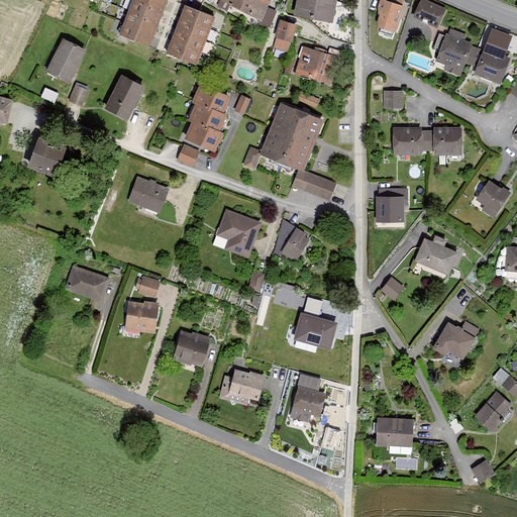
[(132,0),(120,34),(150,45),(153,39),(158,26),(162,15),(166,3),(167,0),(132,0)]
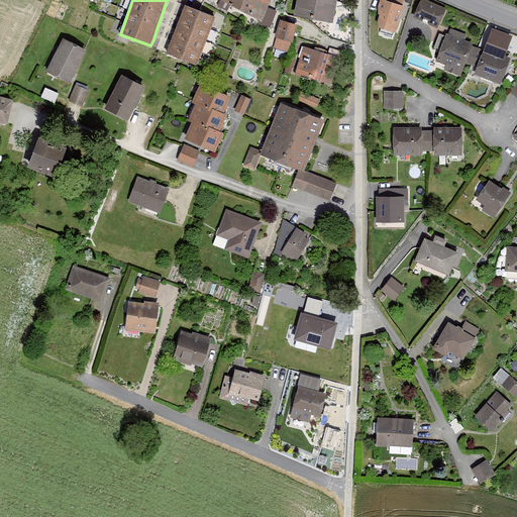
[(219,0),(263,18),(270,0),(219,0)]
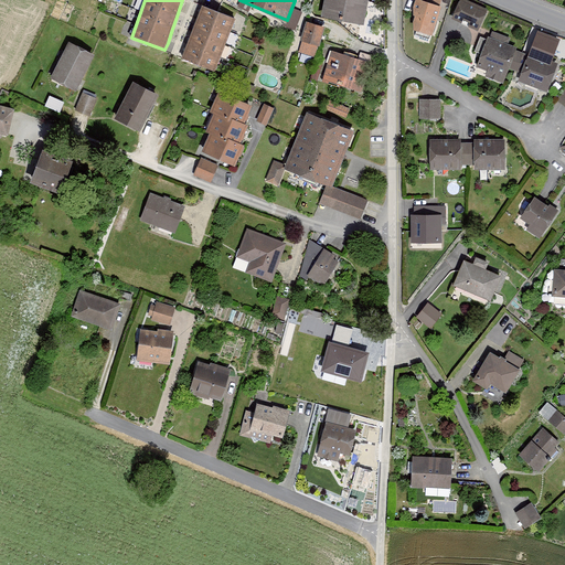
[(368,0),(326,0),(323,14),(364,21),(368,0)]
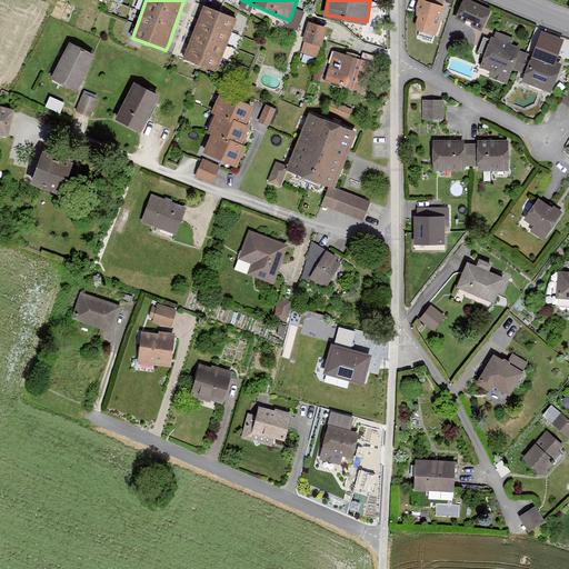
[(417,15),(415,28),(435,33),(443,5),(428,0),(418,0),(416,6),(417,15)]
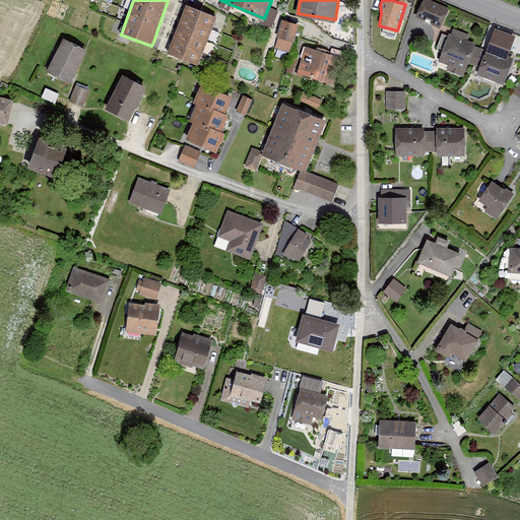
[(430,0),(423,0),(416,16),(440,25),(448,8),(430,0)]
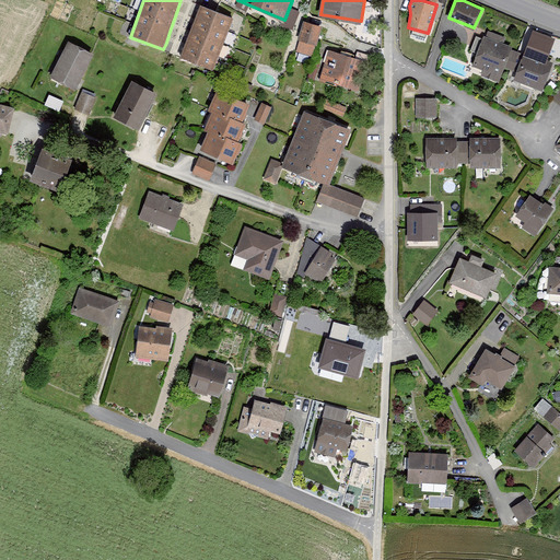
[(185,48),(182,57),(213,69),(233,19),(201,6),(199,12),(195,24),(190,35),(185,48)]
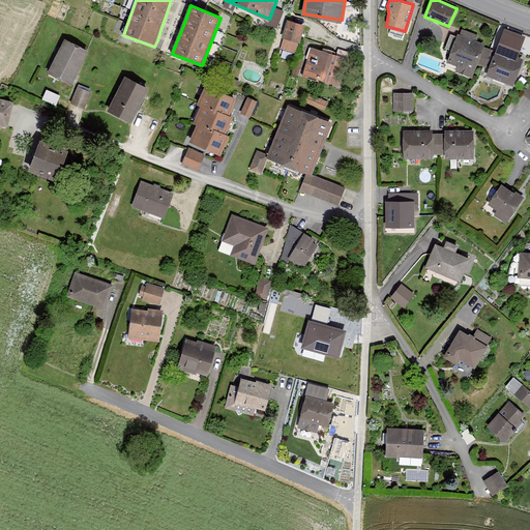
[(305,24),(288,19),(282,37),(284,37),(281,49),(295,53),(298,42),(299,42),(305,24)]
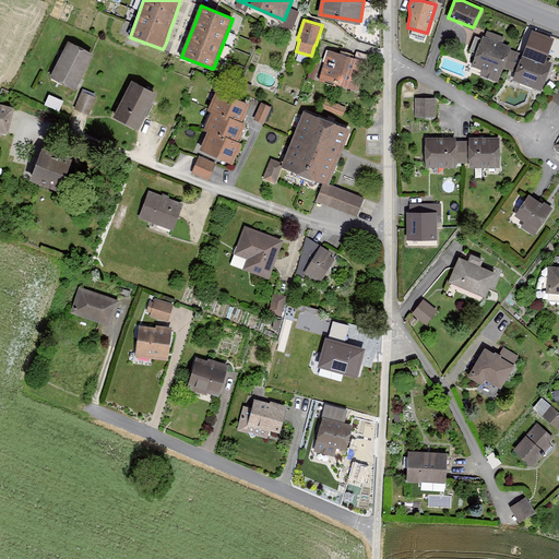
[(483,35),(472,66),(482,70),(480,75),(498,82),(503,67),(509,69),(516,51),(511,49),(512,46),(502,43),(504,37),(487,31),(485,36),(483,35)]
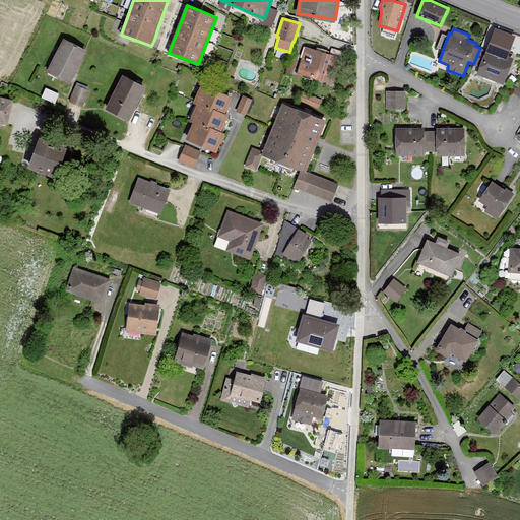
[(64,37),(47,70),(70,83),(88,50),(64,37)]
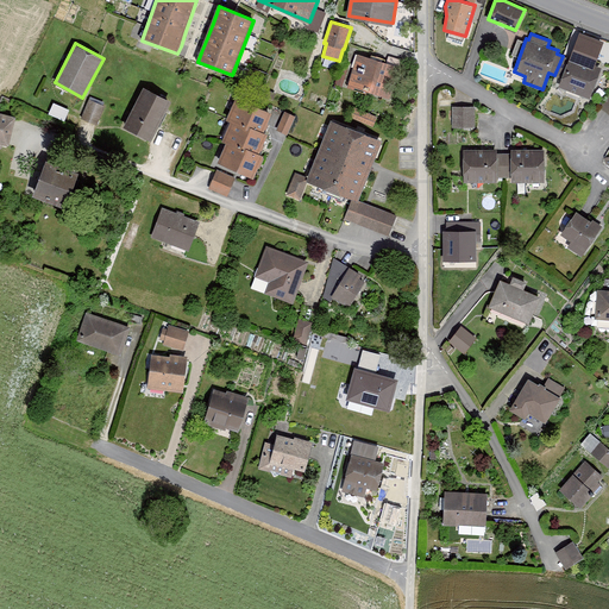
[(562,77),(558,87),(590,99),(602,67),(571,55),(570,58),(563,56),(554,75),(562,77)]
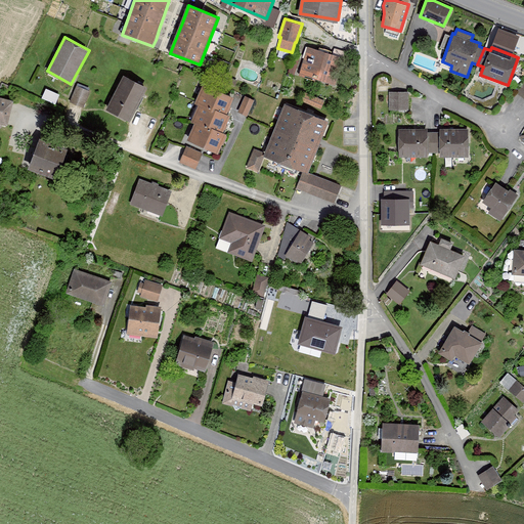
[(343,58),(308,48),(301,73),(336,83),(343,58)]
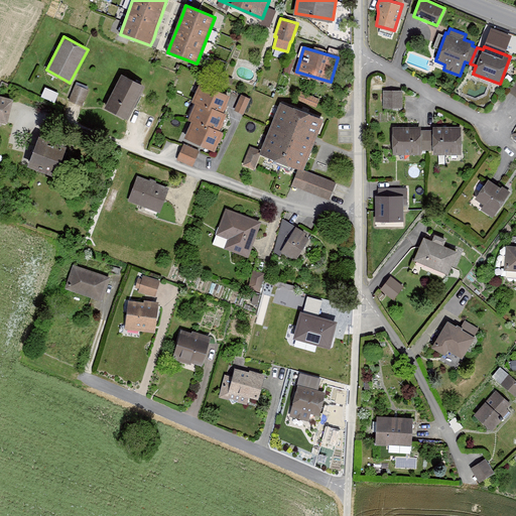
[(288,72),(295,74),(299,55),(291,53),(288,72)]
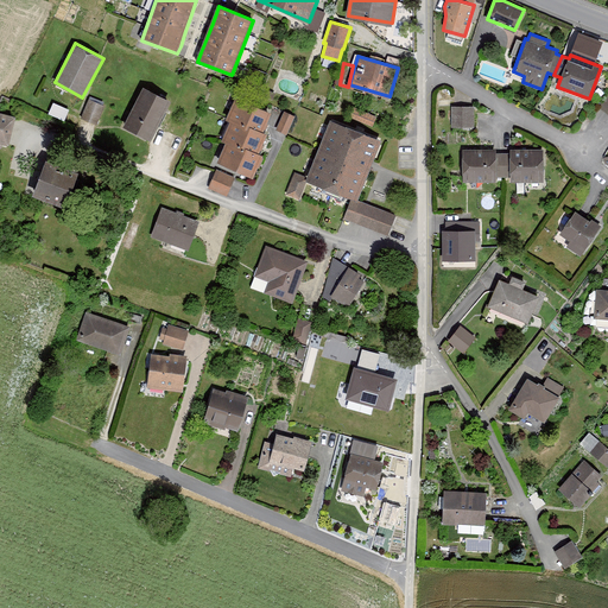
[(125,126),(151,139),(170,100),(144,87),(125,126)]
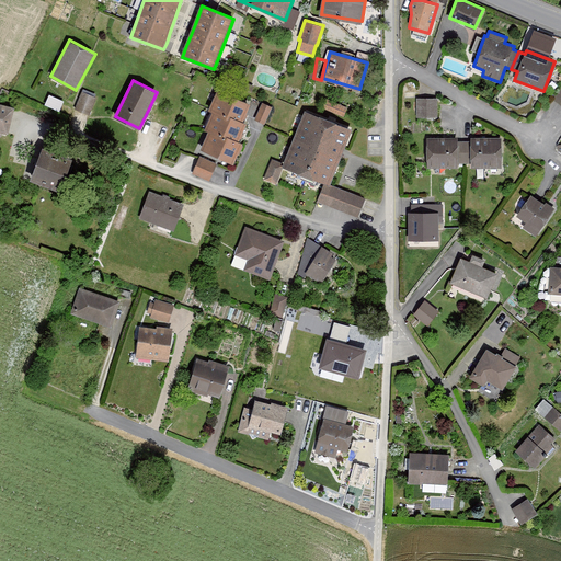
[(251,104),(217,89),(208,110),(213,111),(228,118),(229,115),(243,121),(251,104)]
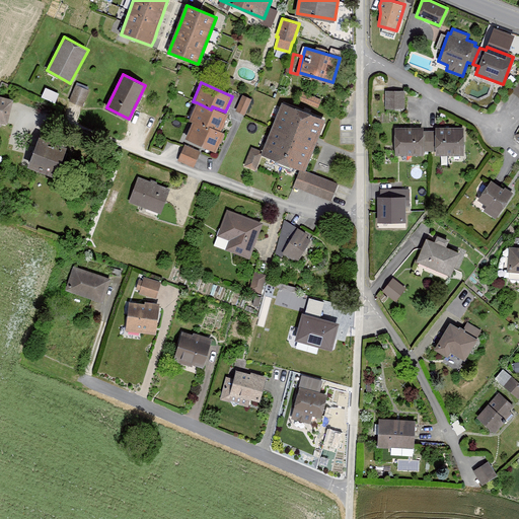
[(76,83),(71,99),(83,103),(89,88),(76,83)]
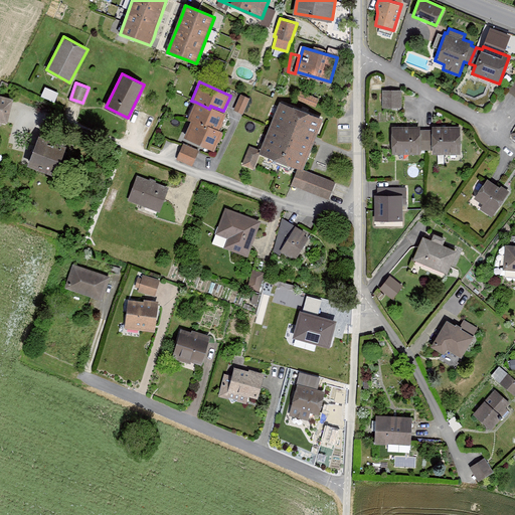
[(45,86),(41,96),(55,101),(59,91),(45,86)]
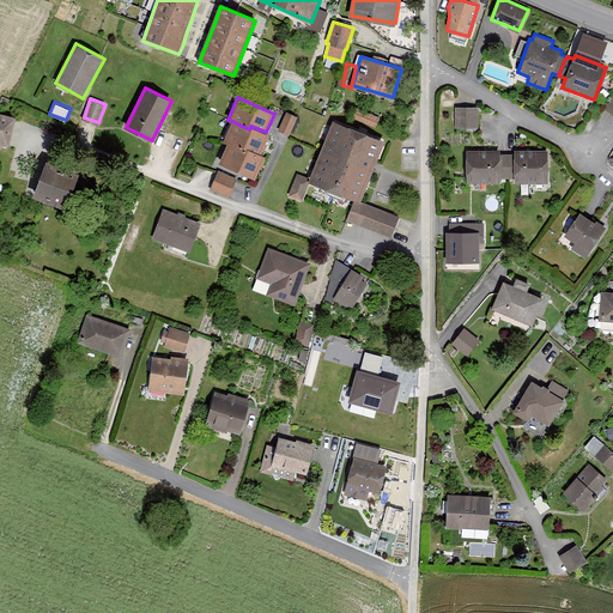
[(478,107),(456,107),(456,128),(478,128),(478,107)]
